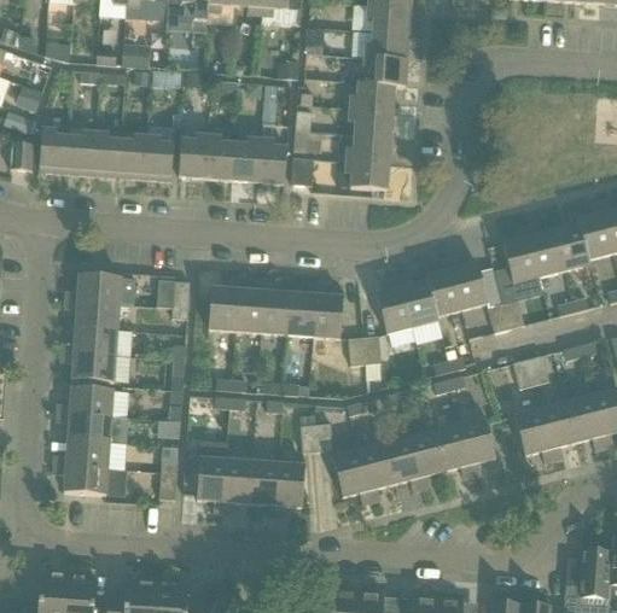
[(126,18),(166,21),(167,17),(168,1),(168,0),(127,0),(127,6),(126,18)]
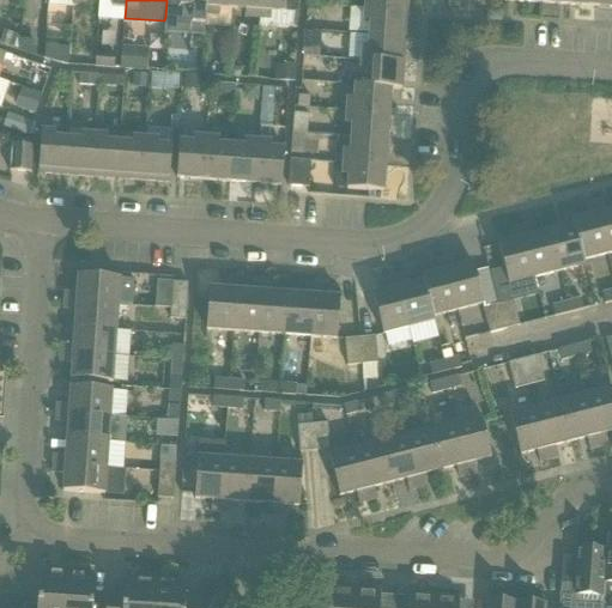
[(167,0),(167,1),(165,17),(164,20),(164,30),(186,31),(187,18),(206,19),(206,12),(207,0),(167,0)]
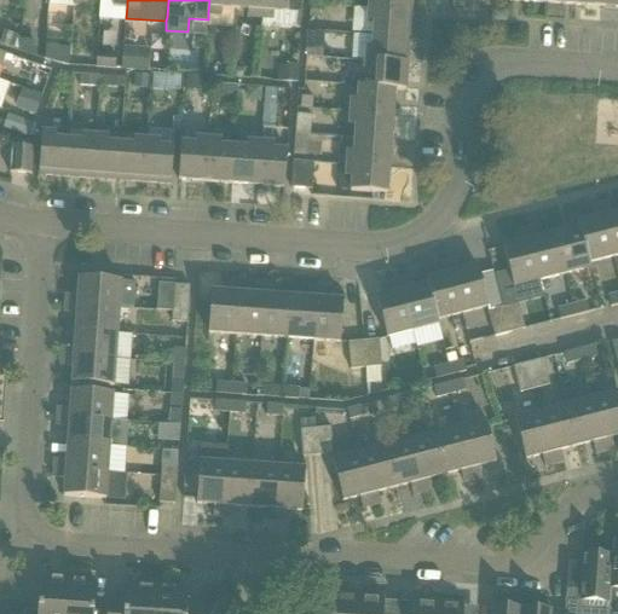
[(209,0),(208,12),(221,13),(223,5),(235,6),(236,0),(209,0)]
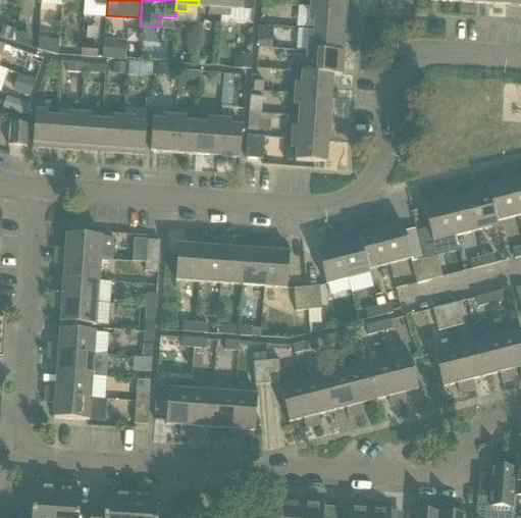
[(209,12),(220,13),(220,0),(199,0),(198,5),(209,6),(209,12)]
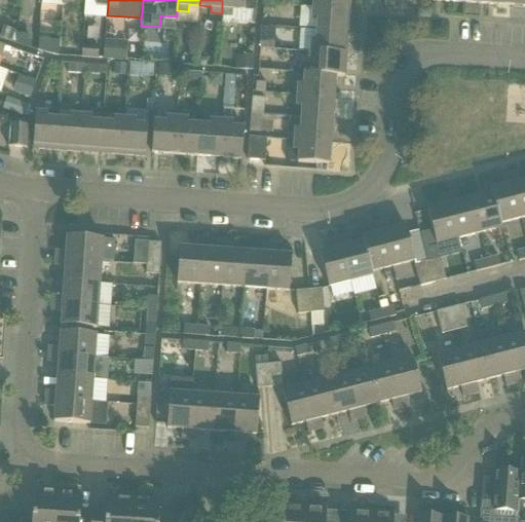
[(221,19),(255,21),(256,0),(222,0),(222,13),(221,19)]
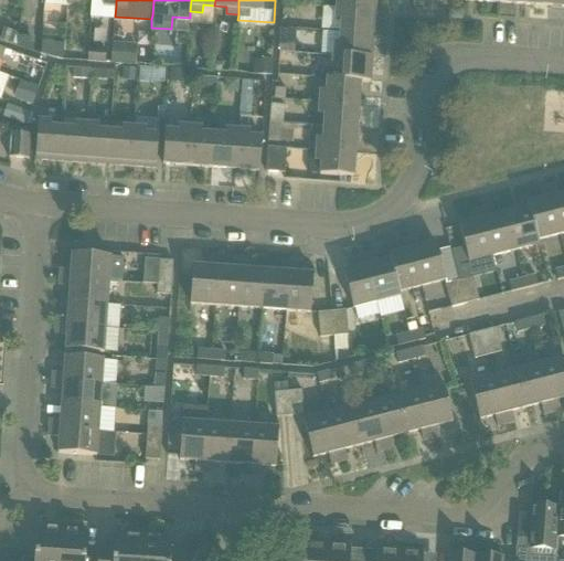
[(284,3),(283,13),(294,14),(295,3),(284,3)]
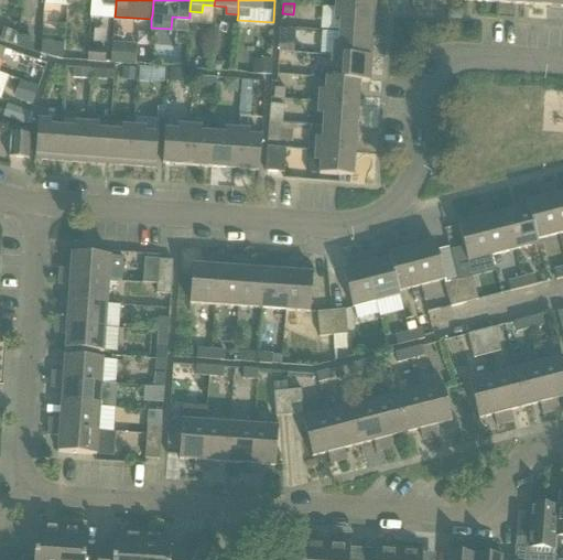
[(339,29),(374,32),(375,8),(336,6),(335,17),(340,18),(339,29)]
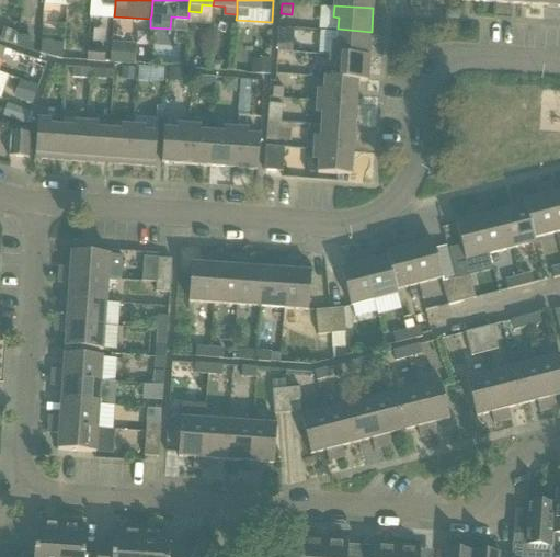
[(281,24),(280,42),(285,42),(294,43),(295,25),(281,24)]
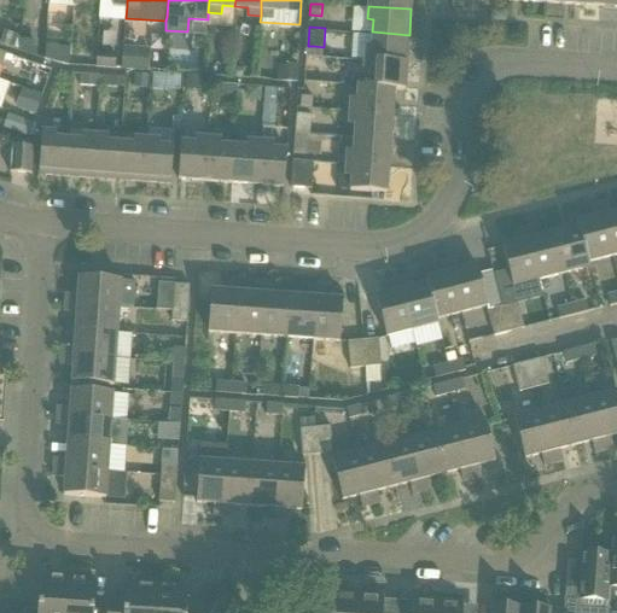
[(1,40),(15,45),(19,33),(5,28),(1,40)]
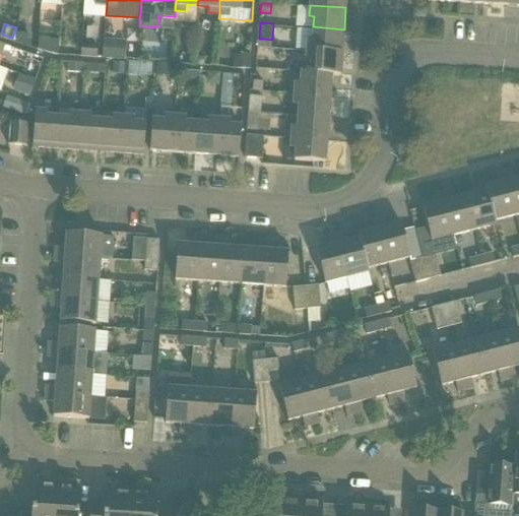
[(307,49),(342,51),(344,29),(313,26),(313,38),(307,38),(307,49)]
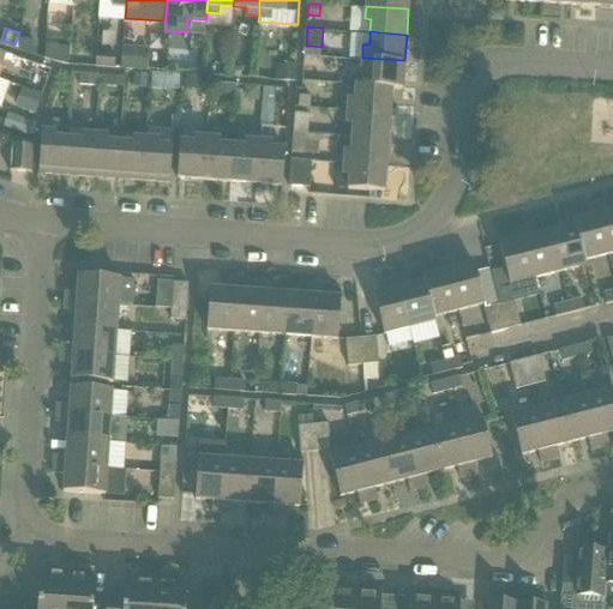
[(19,47),(37,52),(40,37),(20,36),(19,47)]
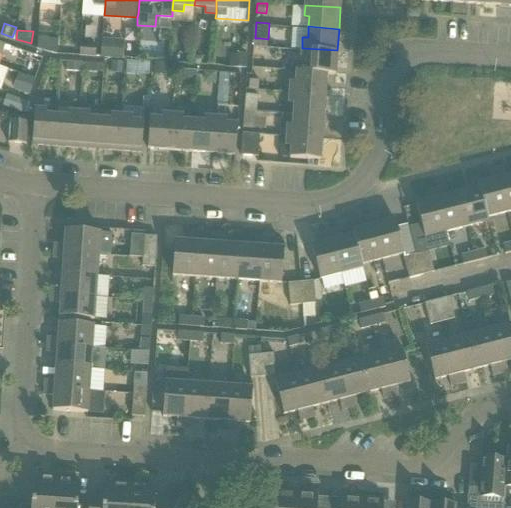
[(38,47),(57,52),(58,52),(60,37),(39,35),(38,47)]
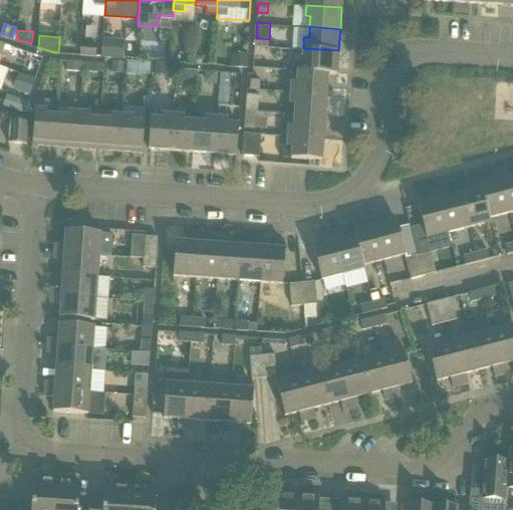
[(103,36),(102,55),(124,57),(124,56),(125,38),(103,36)]
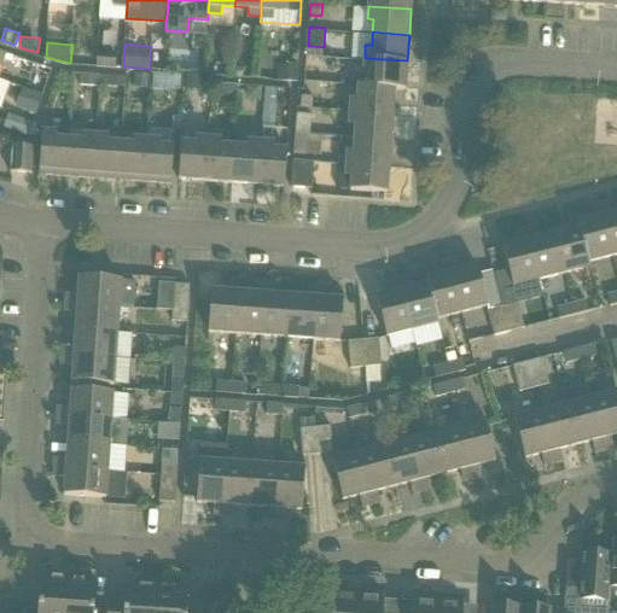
[(98,52),(97,65),(116,66),(116,53),(98,52)]
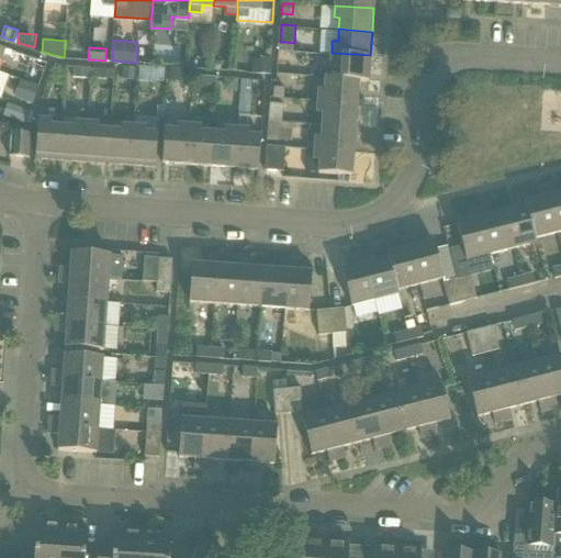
[(358,78),(369,79),(370,55),(332,53),(331,64),(336,65),(335,76),(358,78)]
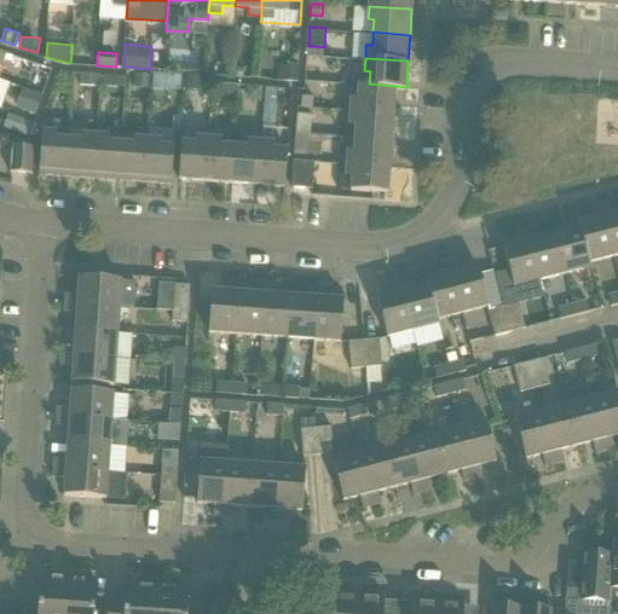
[(299,79),(300,62),(281,59),(279,77),(299,79)]
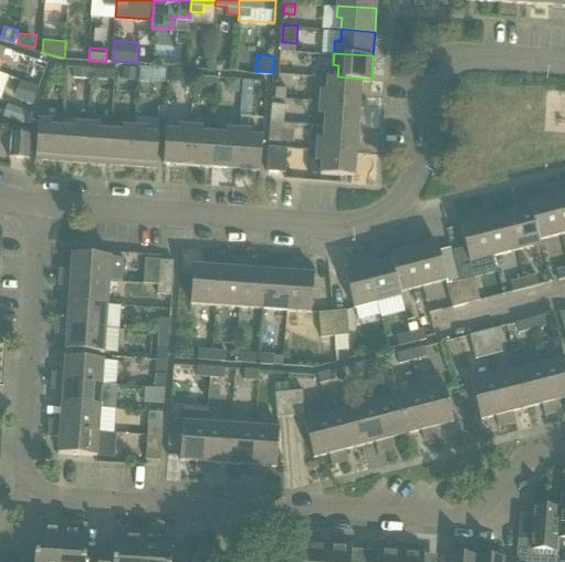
[(281,71),(294,72),(295,58),(282,56),(281,71)]
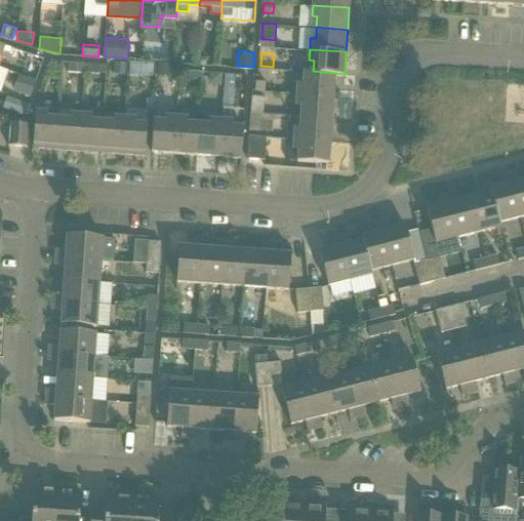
[(197,54),(197,63),(206,63),(207,55),(197,54)]
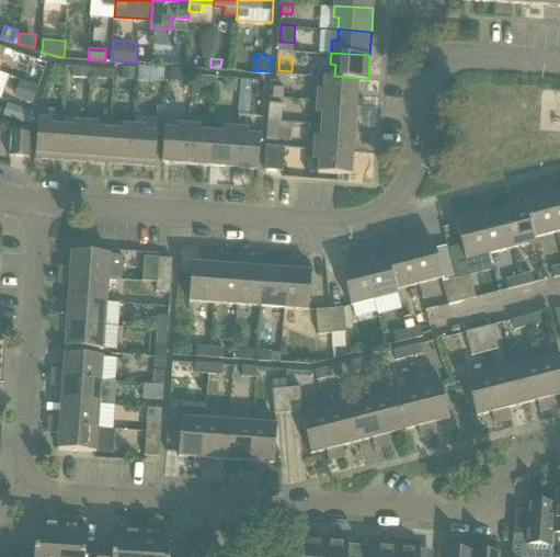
[(38,78),(43,66),(32,61),(27,74),(38,78)]
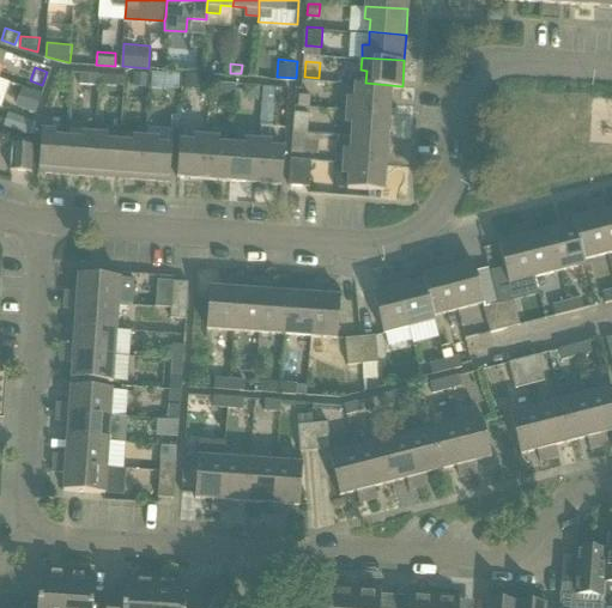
[(79,81),(98,83),(98,72),(80,70),(79,81)]
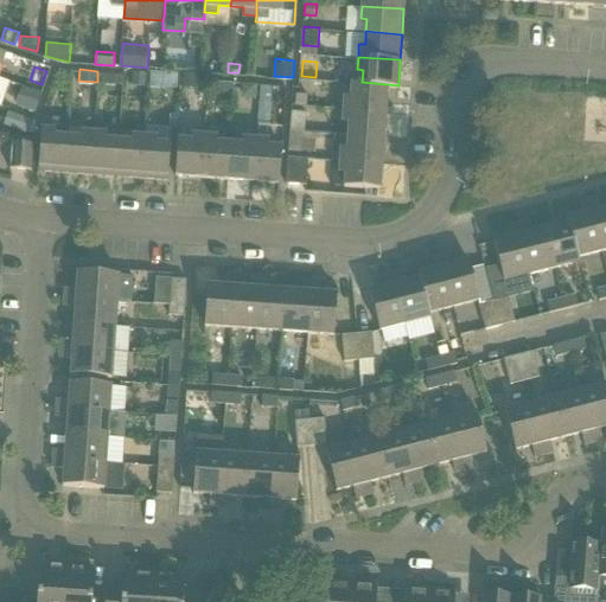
[(133,83),(146,84),(147,70),(134,69),(133,83)]
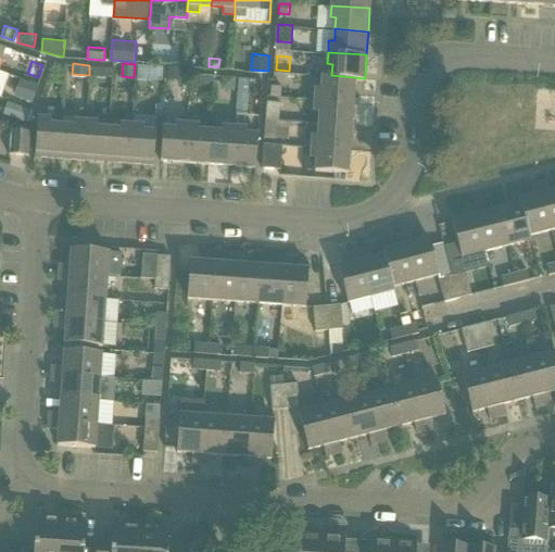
[(89,75),(106,77),(108,66),(89,65),(89,75)]
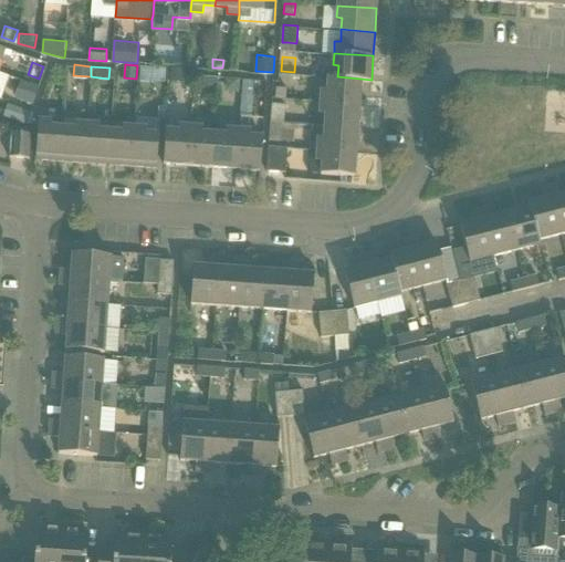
[(152,66),(152,82),(165,82),(166,68),(157,68),(152,66)]
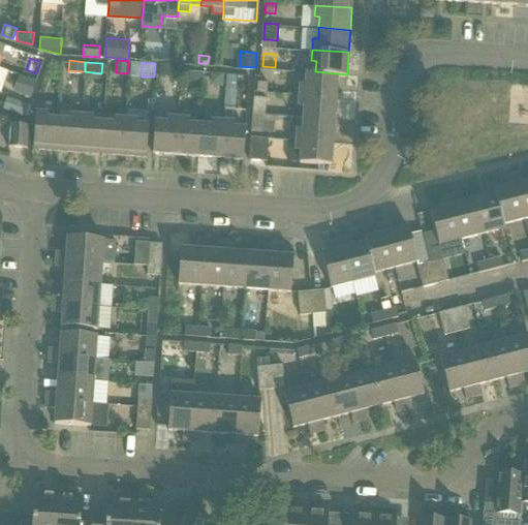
[(159,67),(159,74),(173,74),(173,68),(173,62),(159,62),(159,67)]
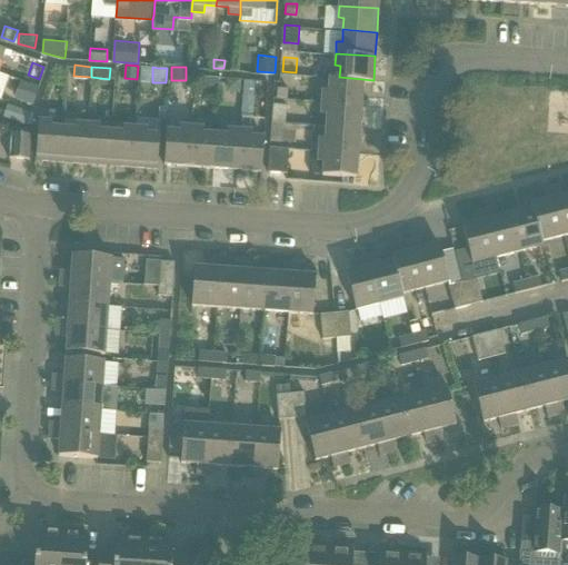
[(219,76),(207,75),(207,83),(218,85),(219,76)]
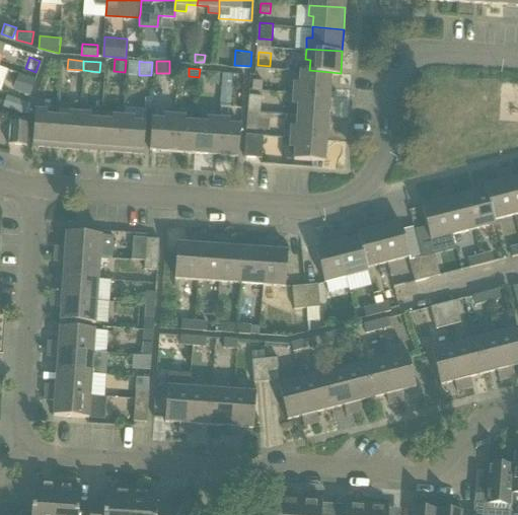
[(221,70),(208,69),(207,82),(220,83),(221,70)]
